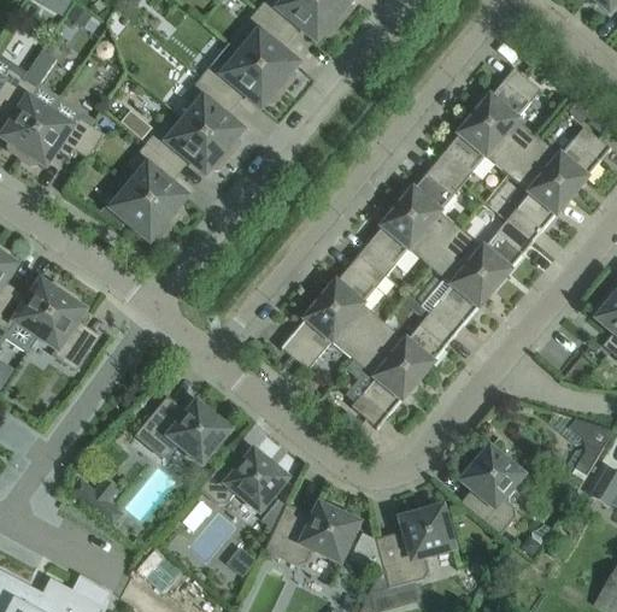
[(340,22),(313,0),(265,0),(258,9),(283,31),(292,21),(316,40),(322,33),(324,35),(329,34),(340,22)]
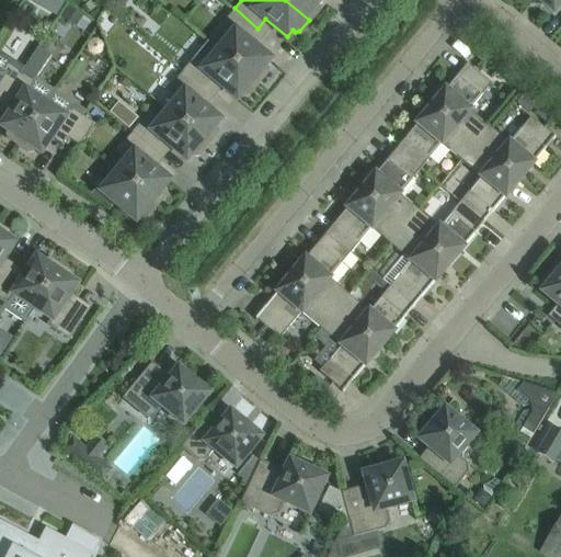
[(285,0),(309,20),(318,9),(318,4),(315,2),(317,0),(285,0)]
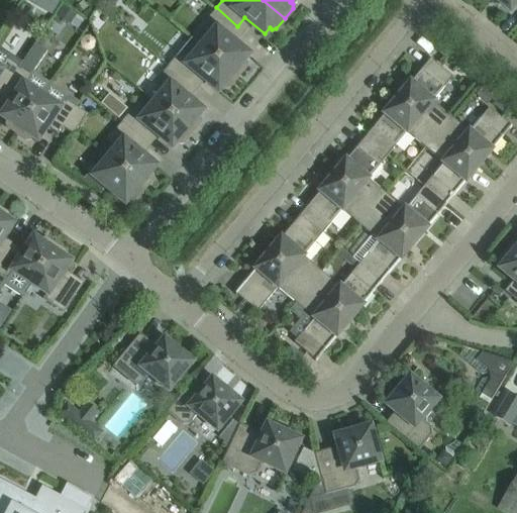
[(516,0),(499,0),(509,8),(516,0)]
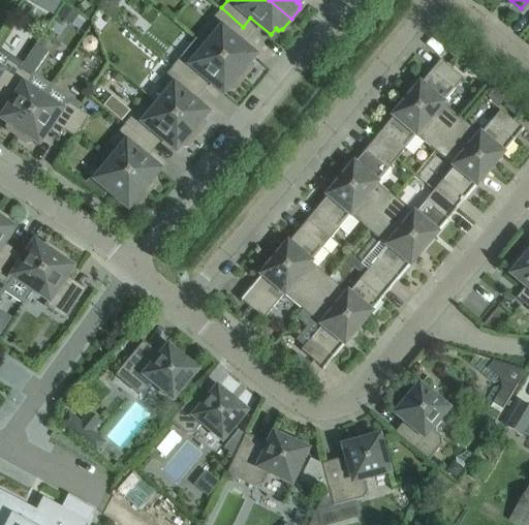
[(71,22),(78,12),(65,3),(58,13),(71,22)]
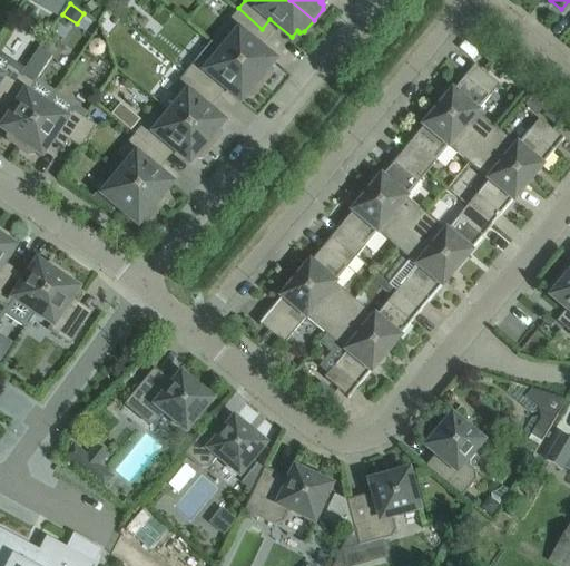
[(253,39),(262,29),(238,8),(223,27),(232,35),(222,47),(263,81),(272,70),(272,67),(268,64),(274,57),(253,39)]
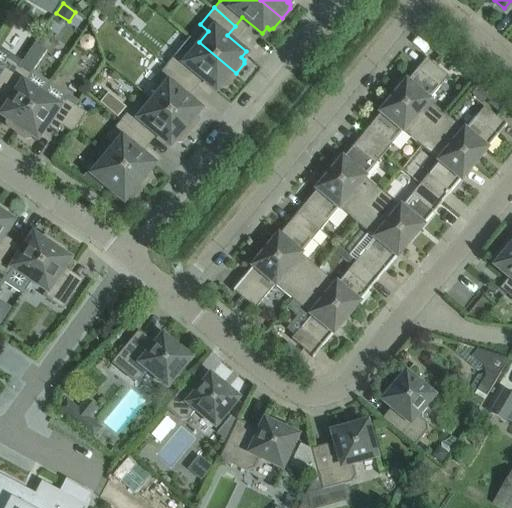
[(84,33),(82,35),(80,38),(80,41),(81,44),(83,46),(86,47),(89,47),(92,45),(94,42),(94,39),(93,36),(91,34),(88,33),(84,33)]
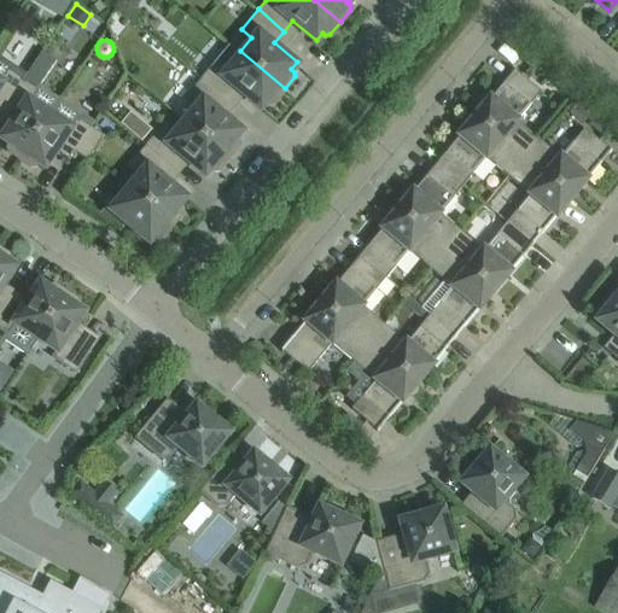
[(231,42),(202,77),(228,99),(237,88),(261,106),(267,99),(269,101),(274,101),(285,88),(240,51),(231,42)]
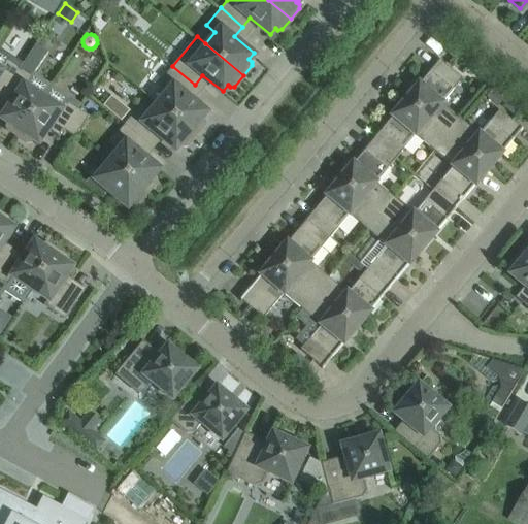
[(19,67),(7,59),(0,54),(0,85),(4,88),(19,67)]
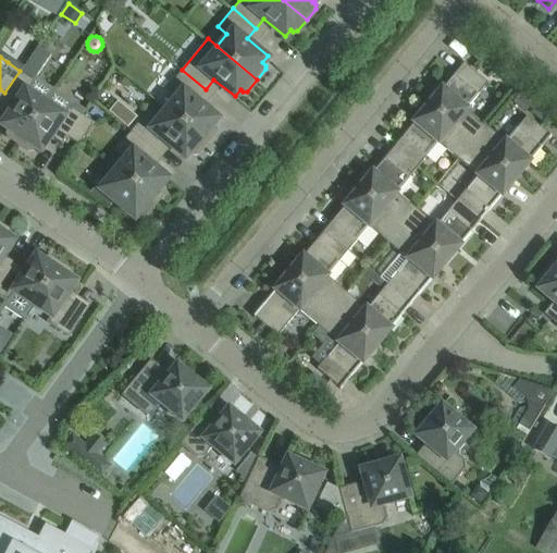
[(465,60),(428,103),(471,139),(485,123),(466,107),(487,81),(465,61),(466,60),(465,60)]
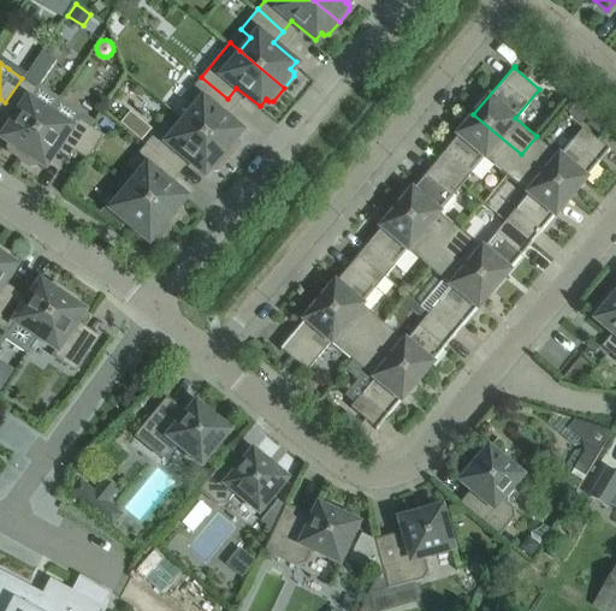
[(219,110),(227,99),(201,77),(184,96),(195,105),(184,118),(229,155),(238,143),(240,138),(236,136),(242,129),(219,110)]
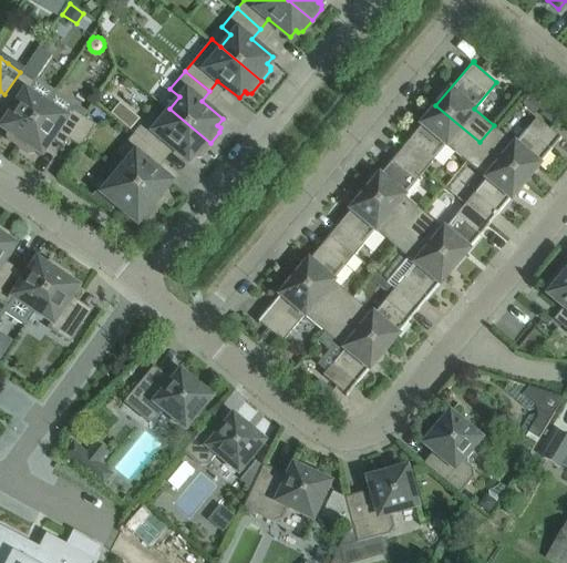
[(51,93),(20,72),(4,94),(16,102),(1,124),(8,130),(6,132),(7,136),(18,144),(51,93)]
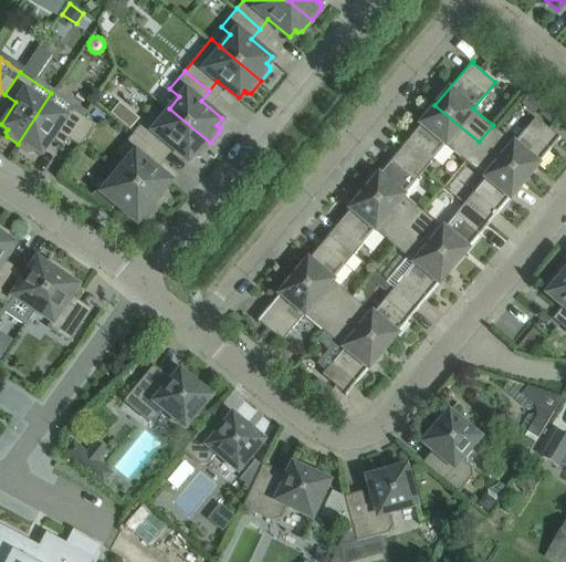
[(83,113),(70,105),(51,93),(18,144),(28,151),(32,149),(34,146),(41,152),(56,128),(67,136),(83,113)]
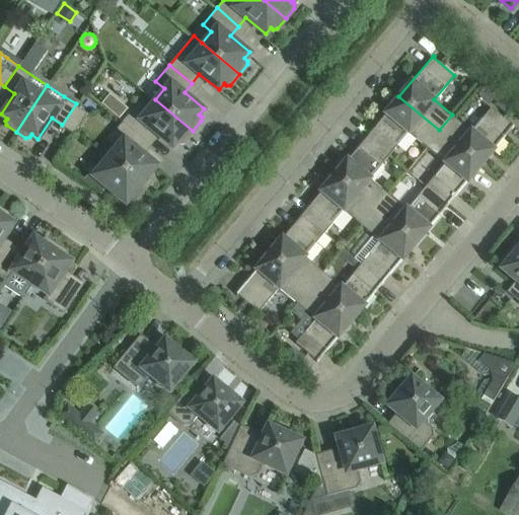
[(128,105),(109,90),(100,101),(119,117),(128,105)]
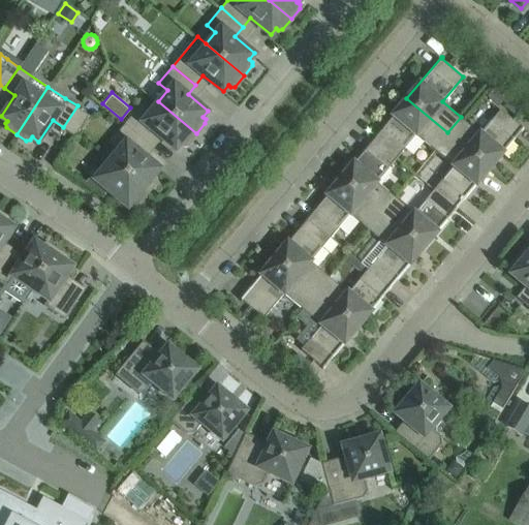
[(447,132),(406,98),(373,137),(396,156),(415,132),(434,148),(447,132)]
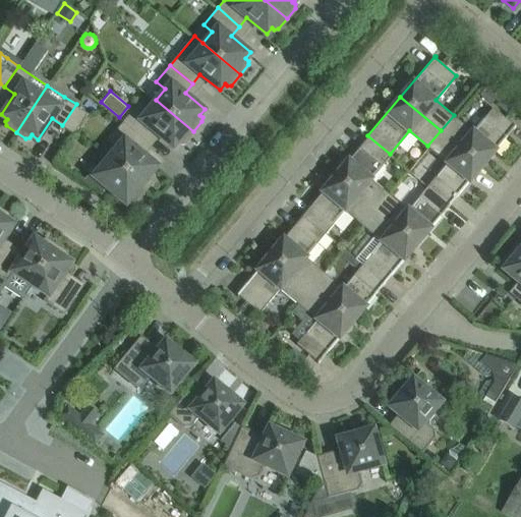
[(193,131),(156,100),(147,111),(137,104),(123,121),(146,138),(153,129),(173,146),(178,139),(180,141),(184,141),(193,131)]
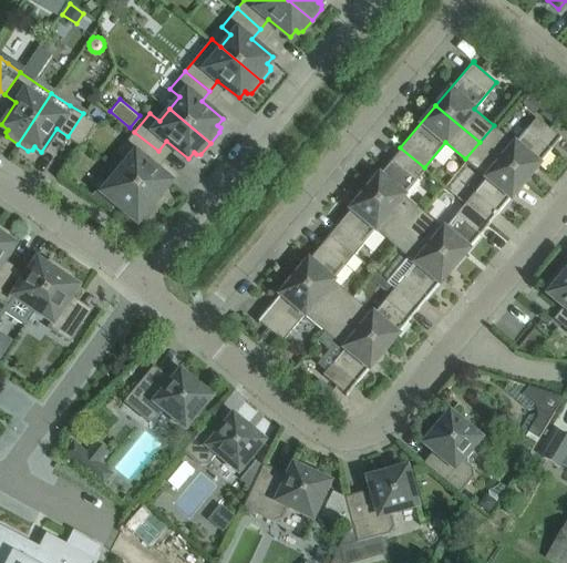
[(95,122),(83,113),(68,136),(80,144),(95,122)]
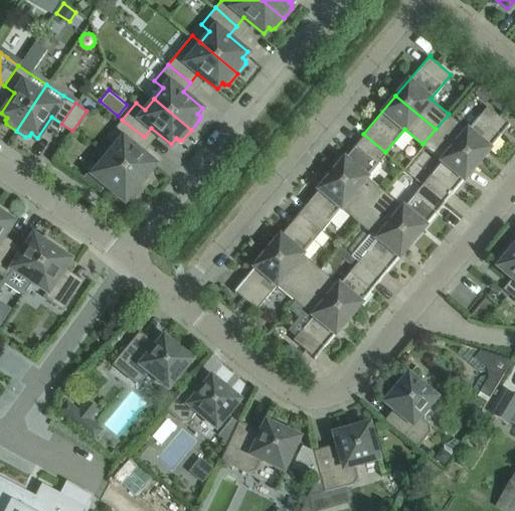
[(467,129),(449,114),(436,129),(476,162),(509,122),(508,121),(508,122),(487,105),(467,129)]
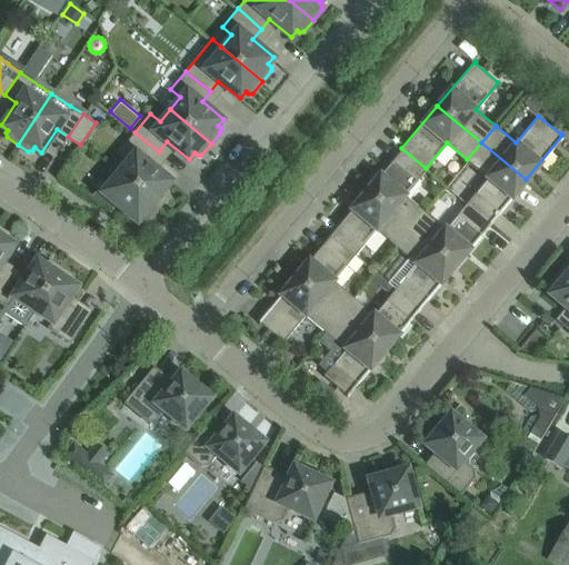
[(150,162),(159,151),(135,132),(119,151),(129,159),(119,170),(160,205),(169,194),(169,189),(166,187),(171,180),(150,162)]
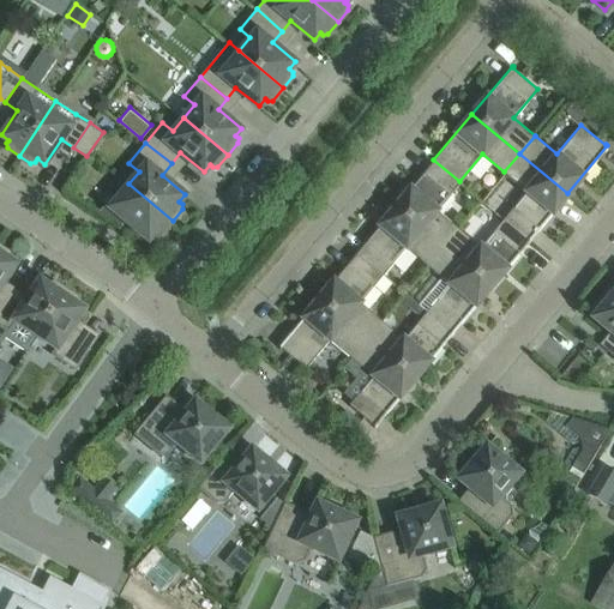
[(529,240),(567,193),(519,154),(504,172),(527,190),(503,218),(529,240)]
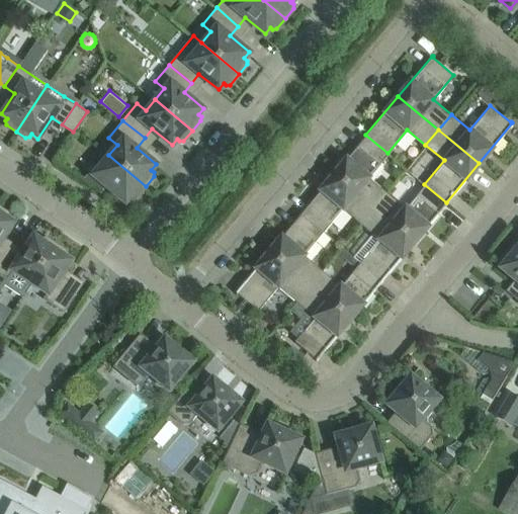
[(368,176),(387,153),(365,135),(333,174),(373,207),(386,192),(368,176)]
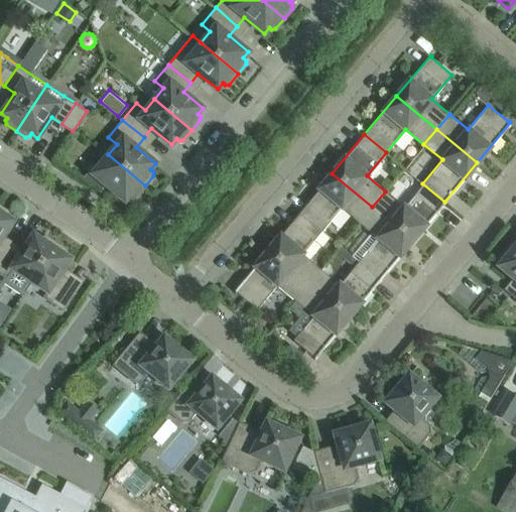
[(88,170),(83,177),(101,189),(105,184),(125,201),(130,195),(132,197),(136,196),(145,185),(108,154),(99,165),(90,158),(84,166),(88,170)]
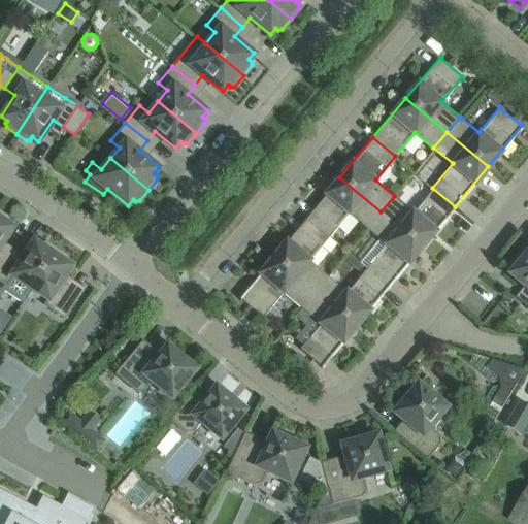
[(381,211),(339,177),(306,217),(329,235),(349,211),(368,227),(381,211)]
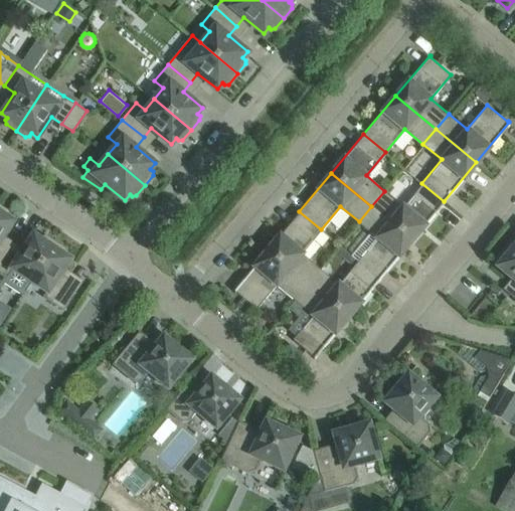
[(411,239),(444,201),(421,183),(402,206),(384,191),(371,206),(411,239)]
